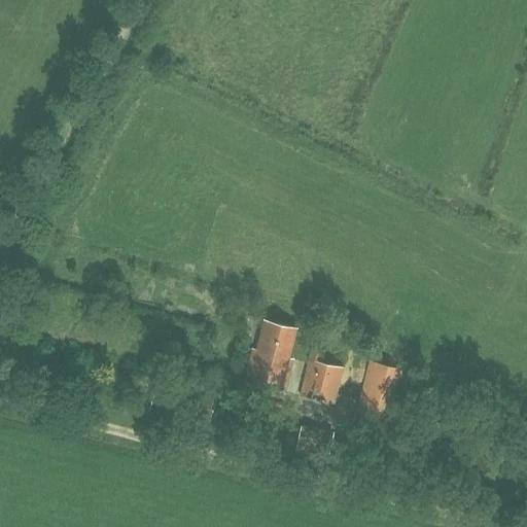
[(288,358),(295,329),(265,321),(256,351),(253,350),(244,382),(285,393),(293,360),(288,358)]
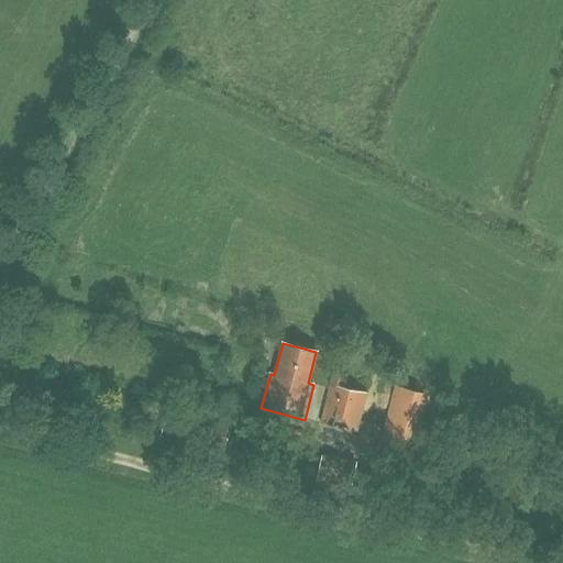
[(367,393),(343,387),(345,376),(333,373),(331,384),(330,384),(320,423),(357,433),(367,393)]
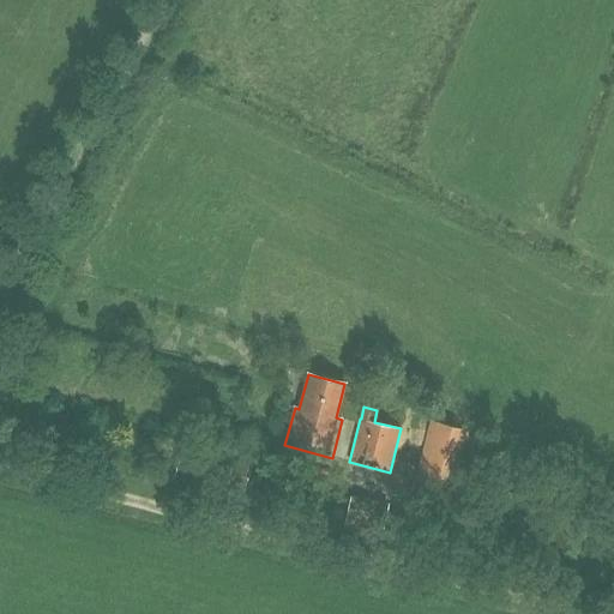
[(457,487),(470,433),(431,422),(417,477),(457,487)]
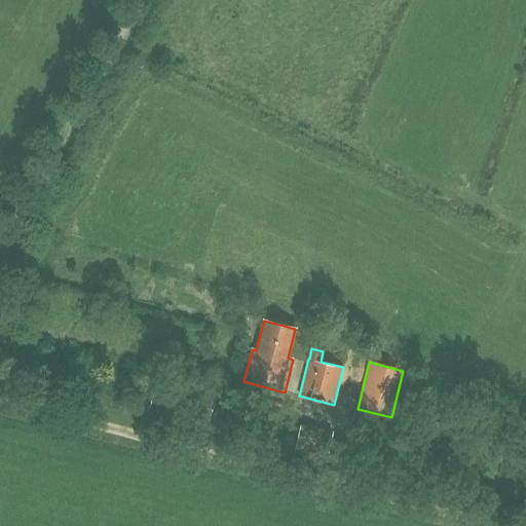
[(209,426),(218,388),(157,374),(148,413),(209,426)]
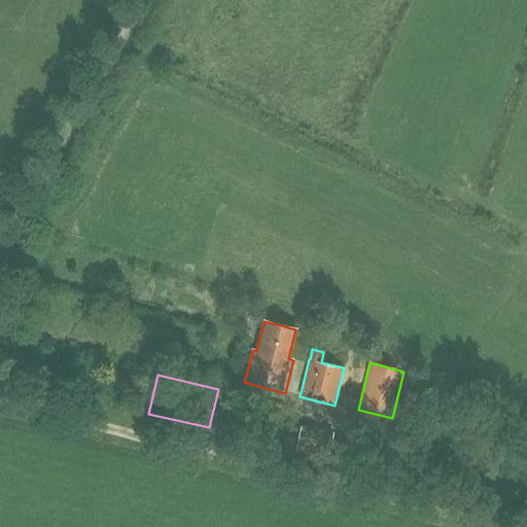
[(328,459),(334,432),(302,426),(295,452),(328,459)]
